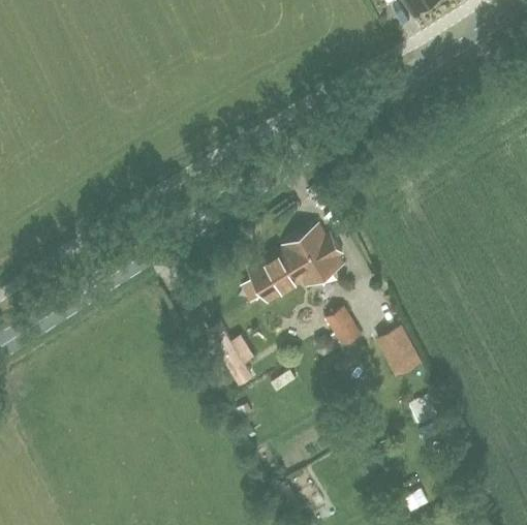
[(437,0),(403,0),(413,16),(437,0)]
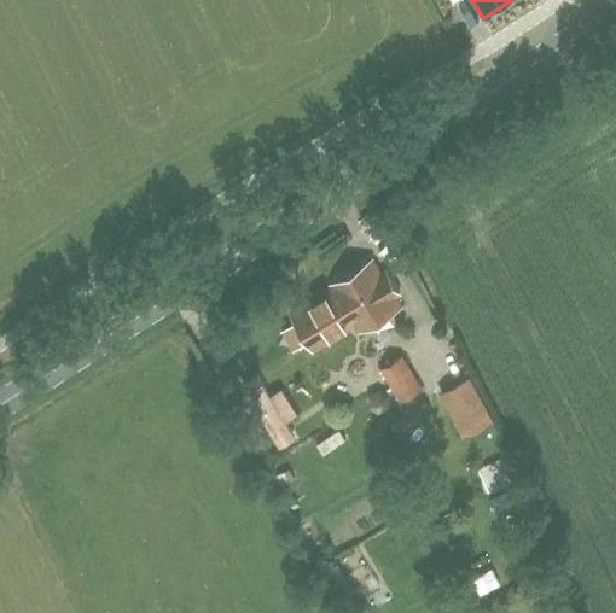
[(297,327),(285,336),(295,352),(308,345),(313,352),(356,327),(361,336),(401,311),(395,302),(401,298),(390,281),(388,276),(382,280),(373,266),(333,290),(336,293),(292,320),(297,327)]
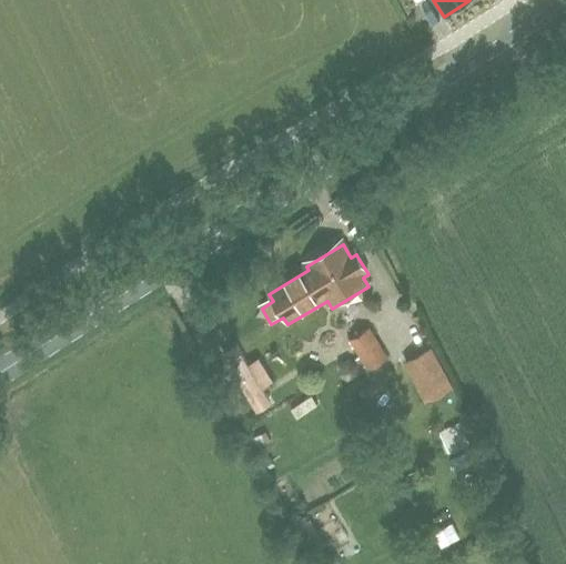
[(387,363),(370,333),(351,344),(369,374),(387,363)]
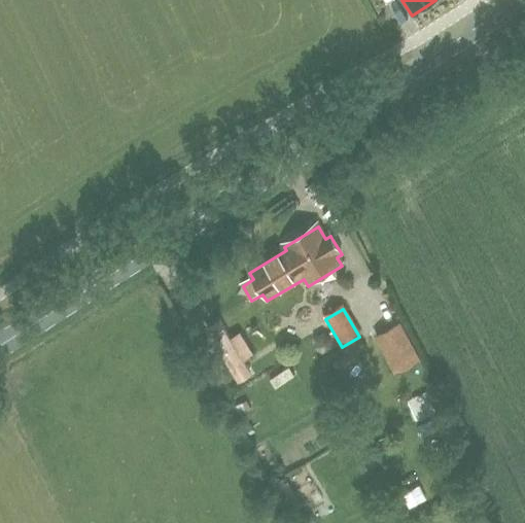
[(238,384),(252,376),(246,364),(232,342),(221,324),(207,333),(212,342),(204,347),(213,362),(221,357),(238,384)]
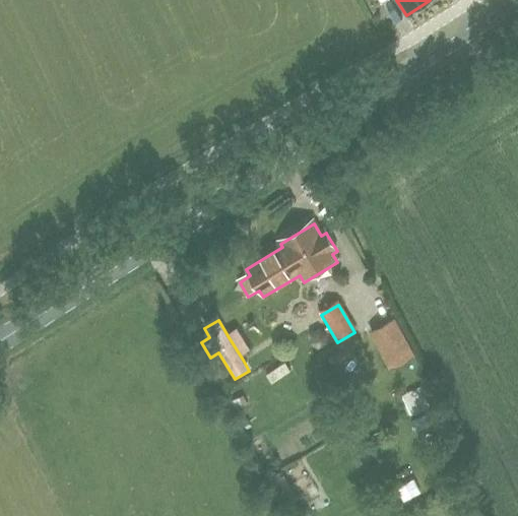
[(371,335),(390,372),(413,359),(394,323),(371,335)]
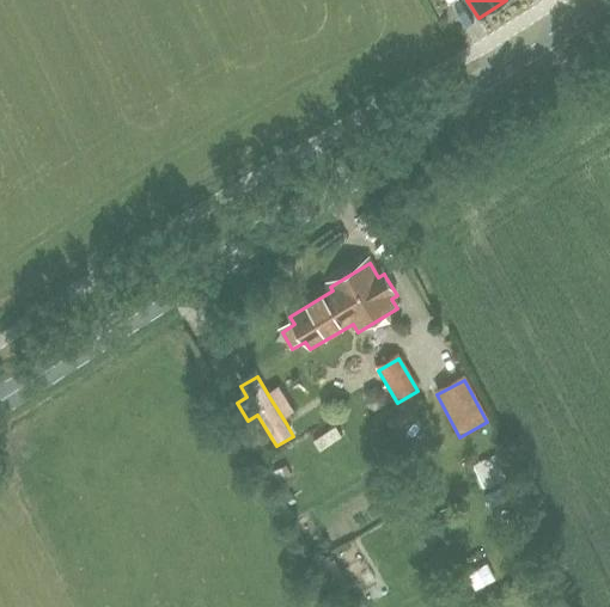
[(495,509),(520,503),(518,490),(492,496),(495,509)]
